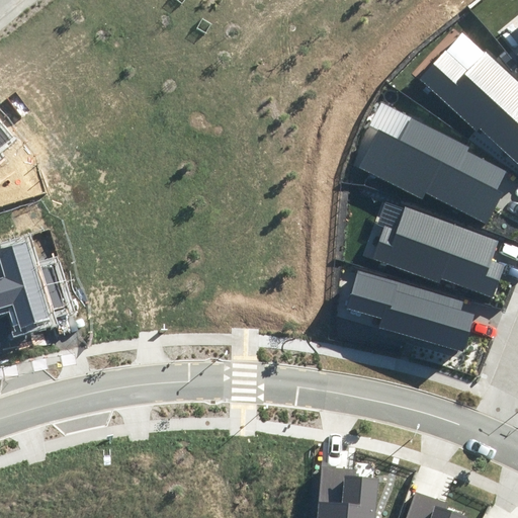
[(517,84),(465,35),(427,77),(517,160),(517,84)]
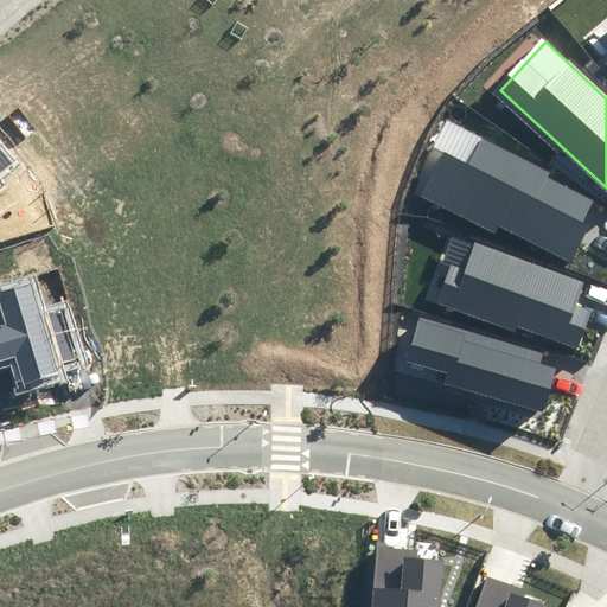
[(461,129),(422,199),(564,264),(595,200),(461,129)]
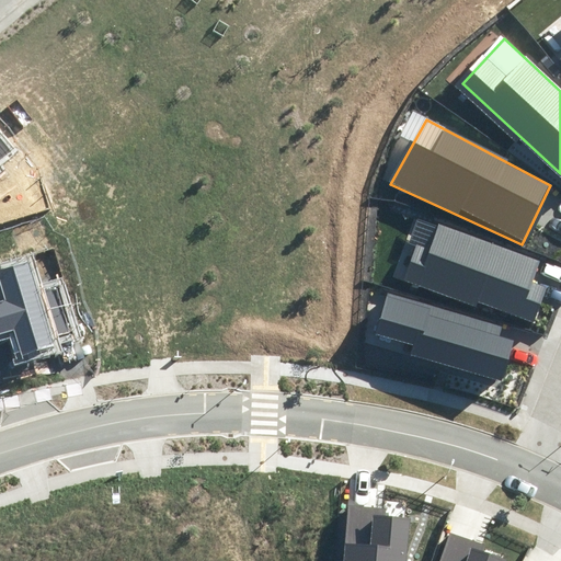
[(0,160),(12,151),(0,136),(0,160)]
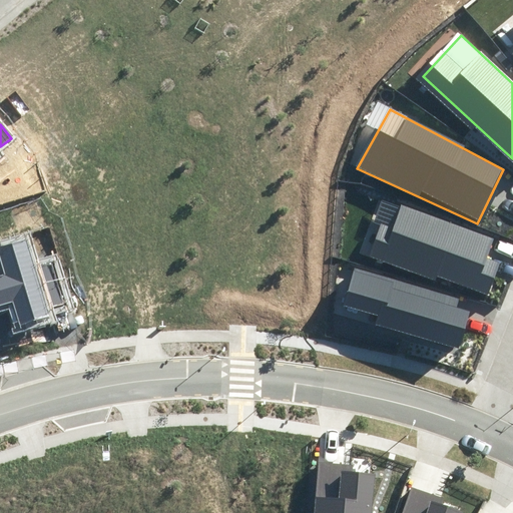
[(382,224),(372,257),(488,296),(499,263),(488,258),(494,239),(402,205),(394,228),(382,224)]
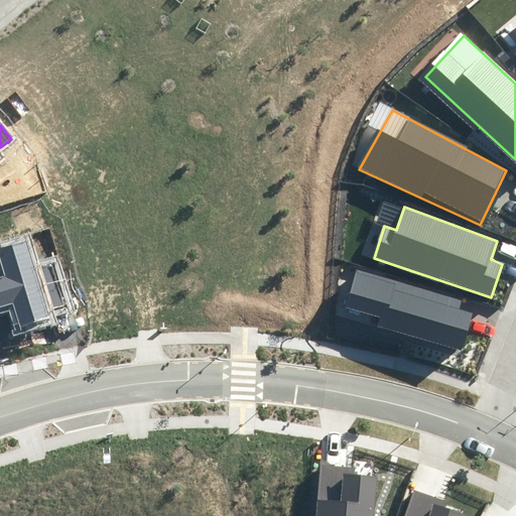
[(0,308),(12,305),(21,335),(55,325),(50,308),(65,304),(51,262),(37,266),(30,242),(0,250),(0,256),(6,276),(0,277),(0,308)]
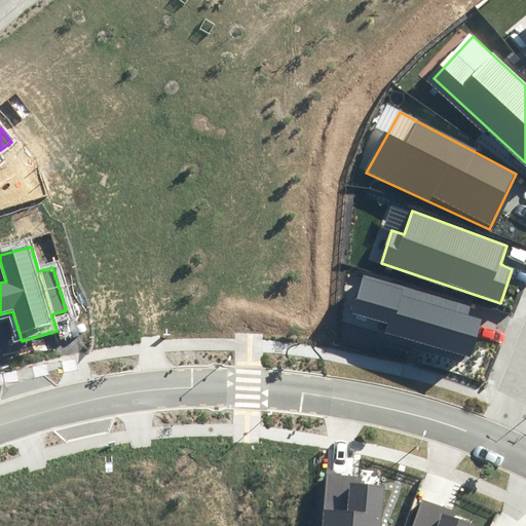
[(471,306),(368,276),(357,314),(389,324),(386,335),(471,358),(482,320),(468,315),(471,306)]
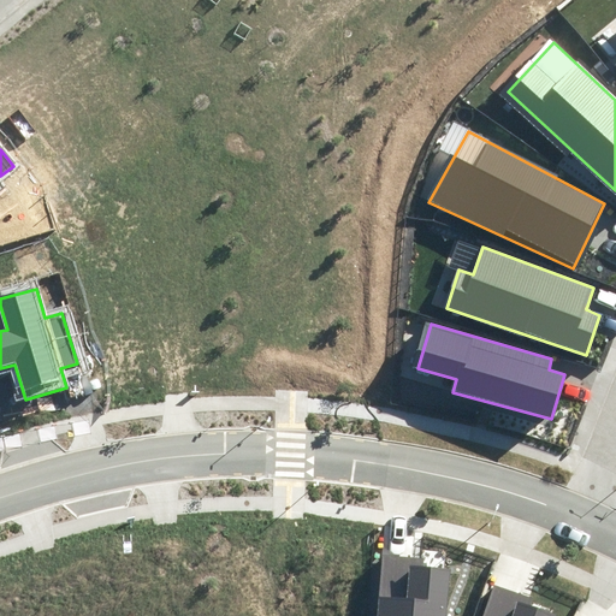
[(378,615),(445,615),(449,568),(420,566),(420,558),(384,555),(378,615)]
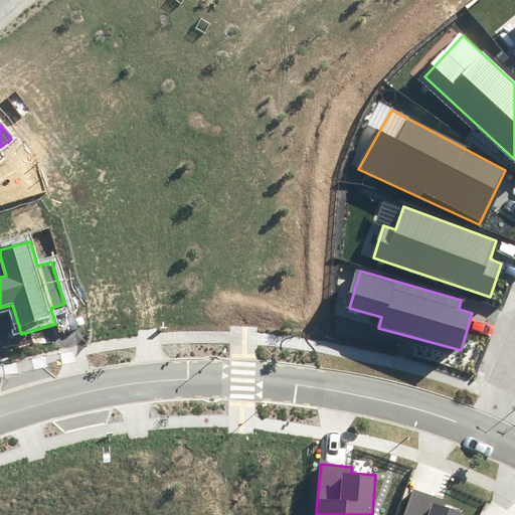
[(403,514),(465,514),(466,514),(442,506),(445,499),(413,488),(403,514)]
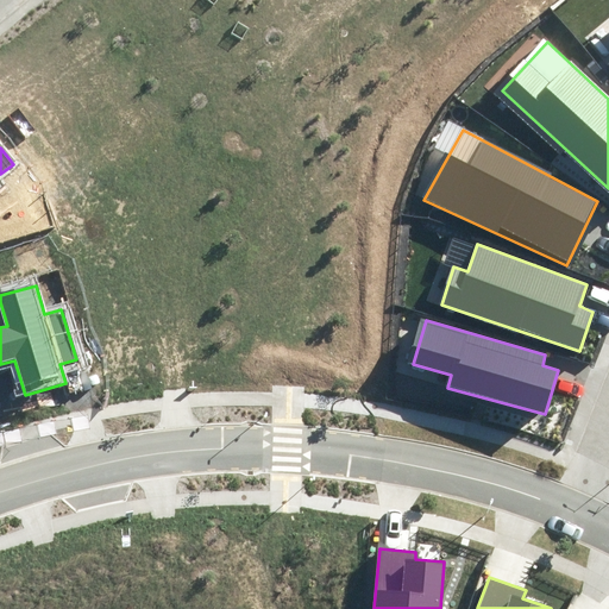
All buildings are outlined.
